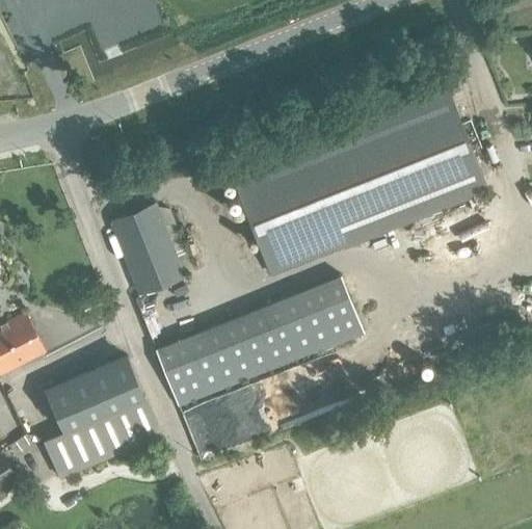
[(271,276),(486,192),(446,89),(231,174),(271,276)]
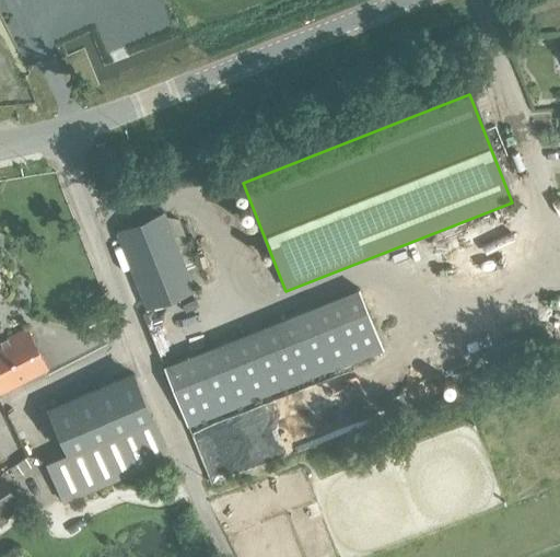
[(147,312),(194,293),(163,216),(116,233),(147,312)]
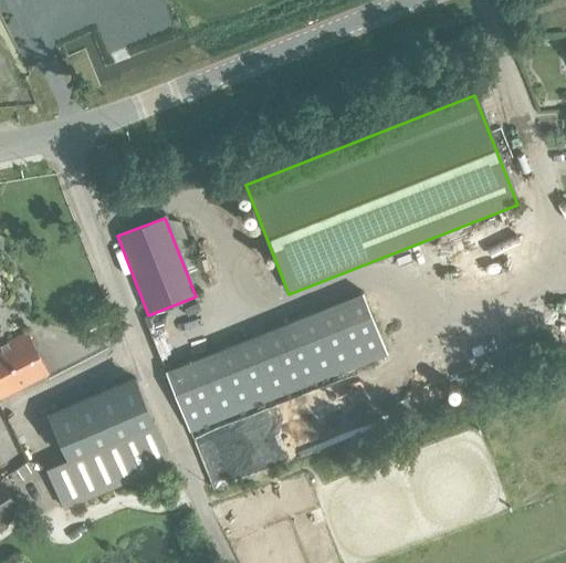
[(189,435),(387,356),(362,293),(165,373),(189,435)]
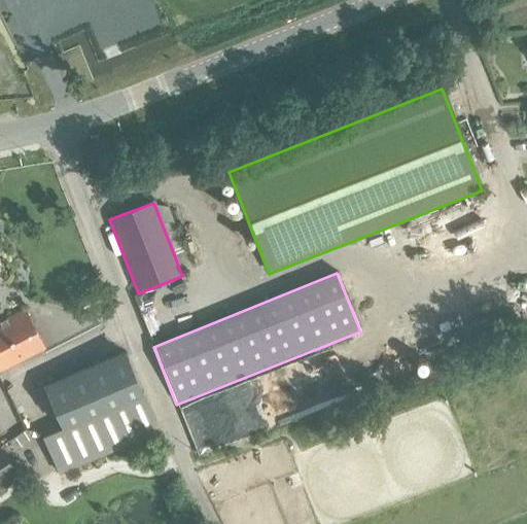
[(0,373),(44,350),(25,312),(0,324),(0,373)]
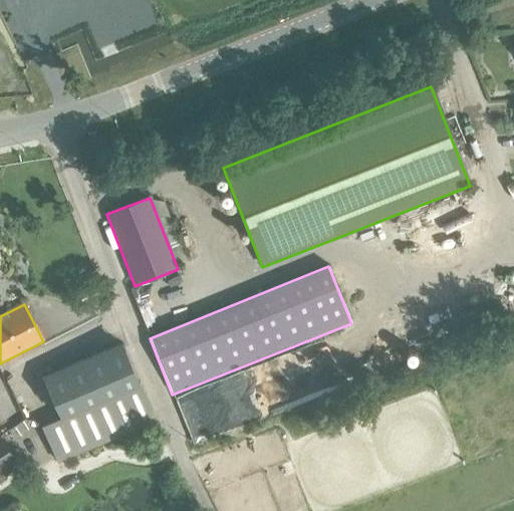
[(58,464),(156,421),(120,341),(43,375),(61,418),(42,427),(58,464)]
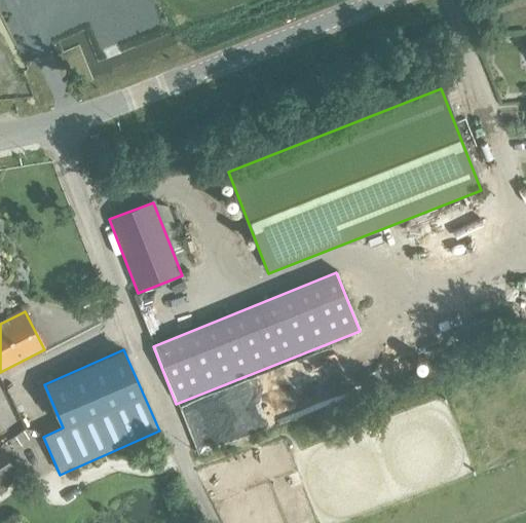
[(0,447),(0,446),(0,479),(15,469),(0,447)]
